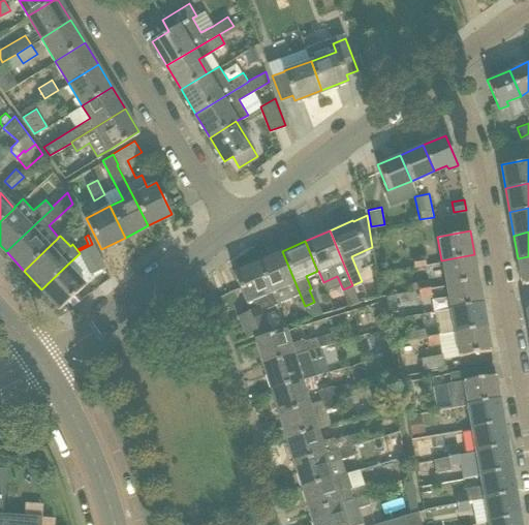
[(78,251),(80,253),(90,274),(104,267),(92,244),(78,251)]
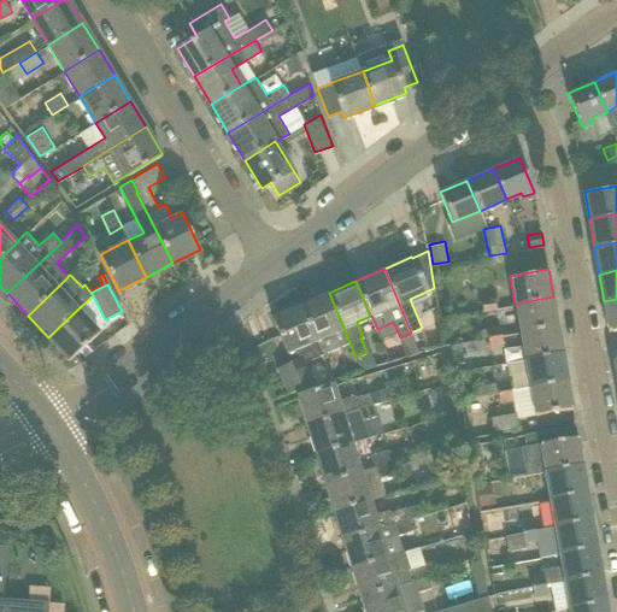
[(322,353),(350,342),(329,293),(301,304),(322,353)]
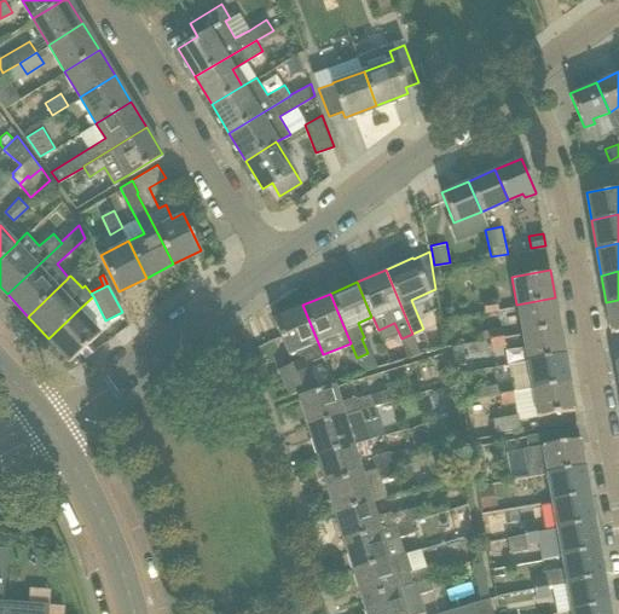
[(99,332),(96,329),(105,320),(93,296),(79,310),(48,339),(69,360),(79,351),(88,342),(99,332)]
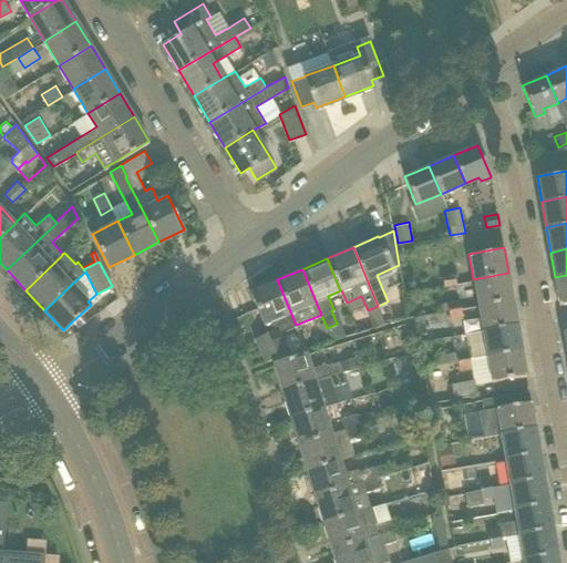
[(444,284),(456,283),(455,273),(442,276),(444,284)]
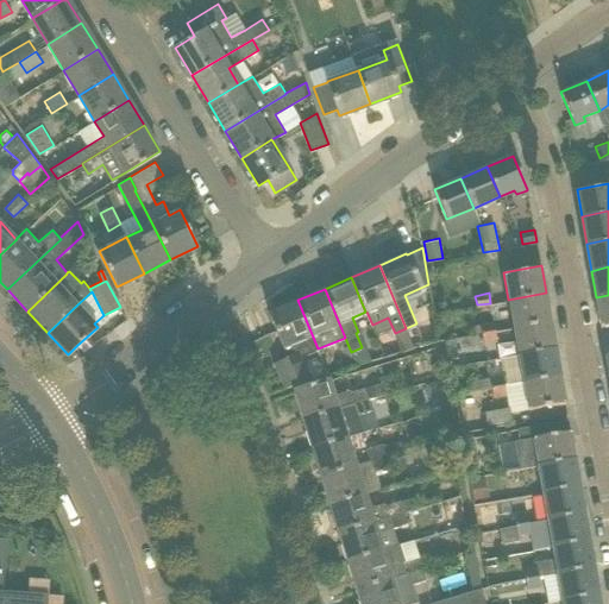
[(508,300),(513,327),(551,320),(546,293),(508,300)]
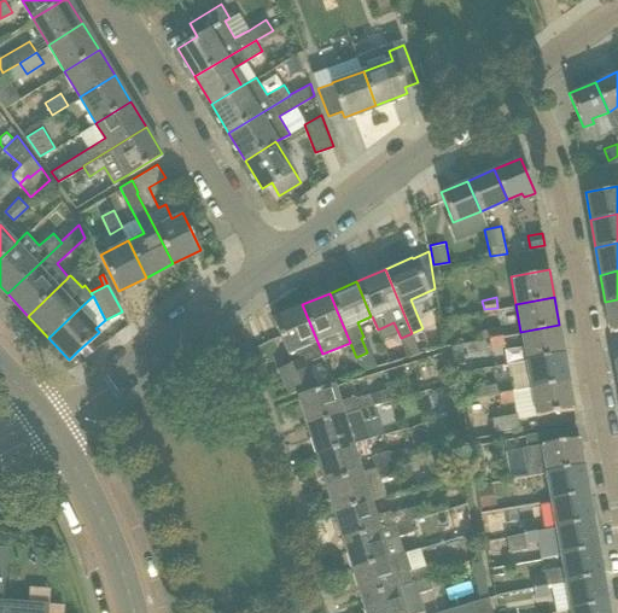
[(617,299),(605,302),(610,331),(617,328),(617,299)]
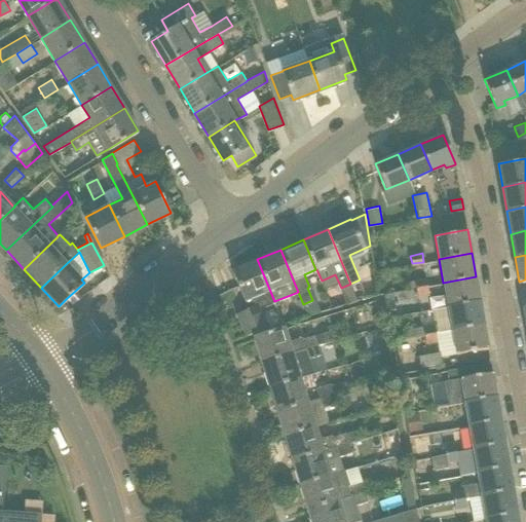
[(267,325),(260,308),(274,301),(257,259),(232,270),(249,307),(236,312),(246,334),(267,325)]
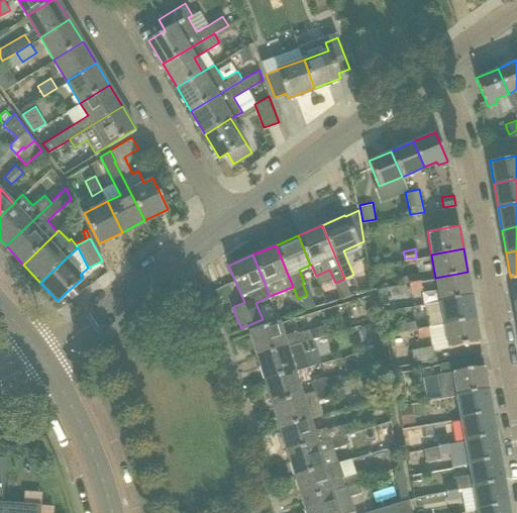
[(408,274),(409,283),(420,281),(419,271),(408,274)]
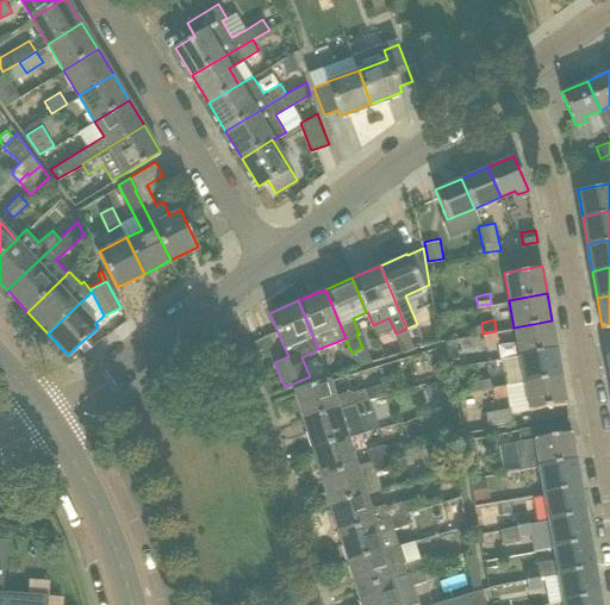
[(514,328),(518,355),(556,348),(552,320),(514,328)]
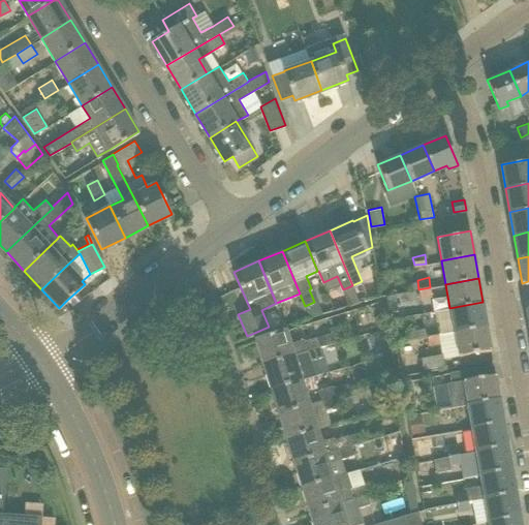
[(432,296),(430,287),(418,289),(421,298),(432,296)]
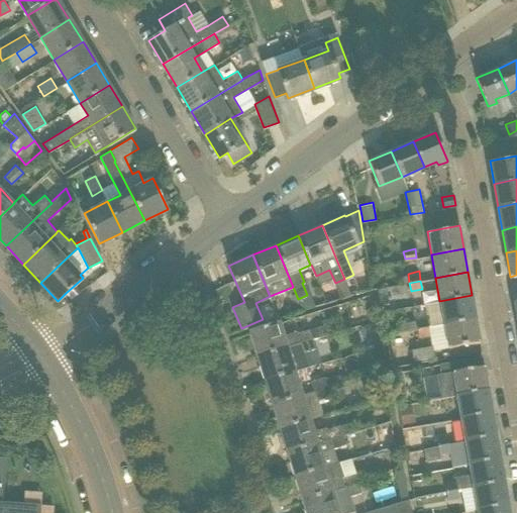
[(79,292),(74,286),(66,293),(71,298),(79,292)]
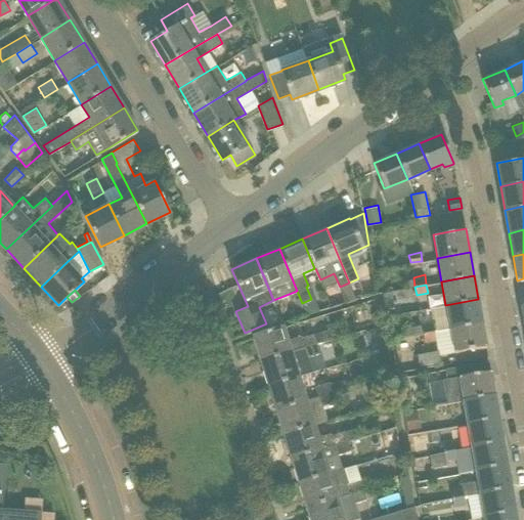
[(384,300),(393,298),(391,290),(383,292),(384,300)]
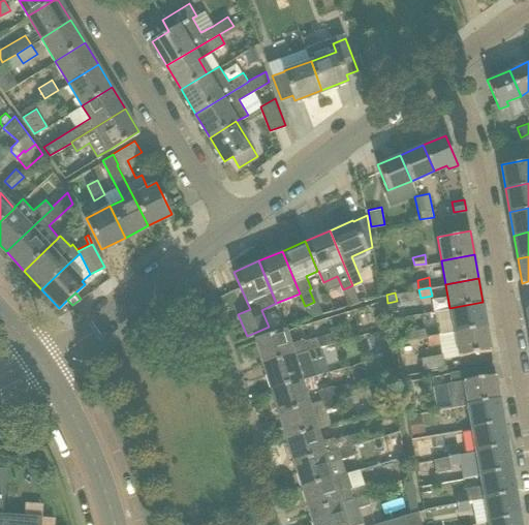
[(437,325),(426,327),(427,336),(438,335),(455,332),(487,326),(483,302),(449,308),(435,310),(437,325)]
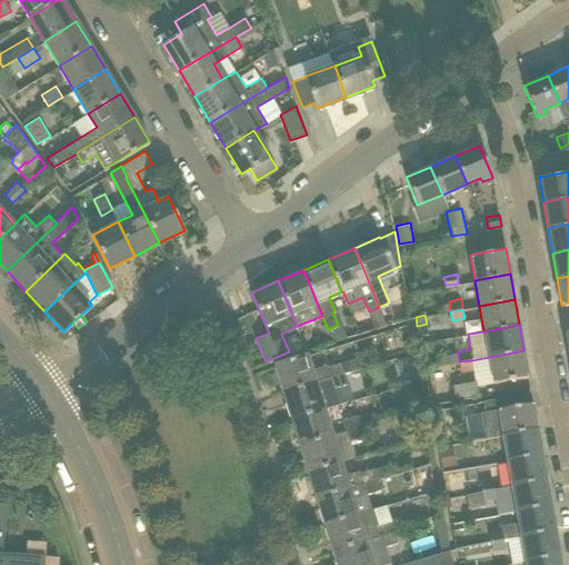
[(523,350),(489,357),(492,382),(493,383),(528,376),(523,350)]
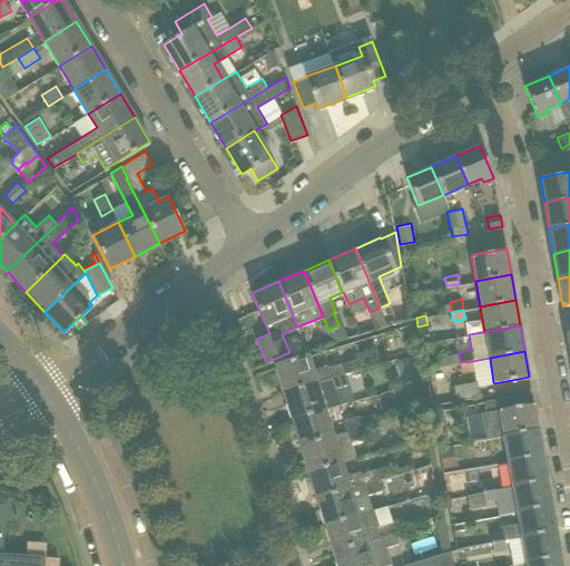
[(450,364),(460,362),(459,352),(449,354),(450,364)]
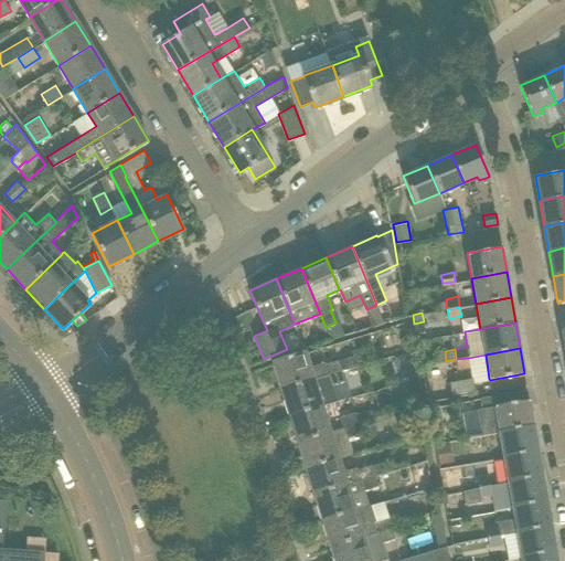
[(280,389),(341,370),(338,359),(324,362),(324,361),(309,366),(305,351),(272,361),(280,389)]
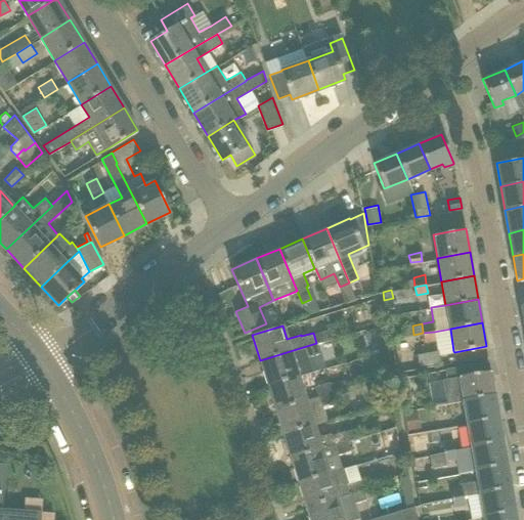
[(380,340),(377,327),(364,329),(367,342),(380,340)]
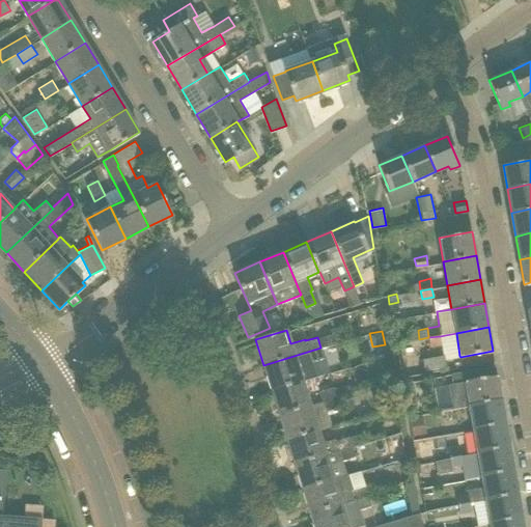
[(319,337),(323,345),(337,341),(334,332),(319,337)]
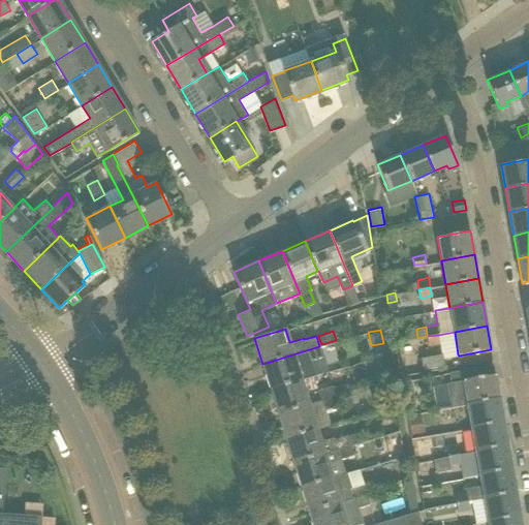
[(440,343),(438,335),(427,336),(428,345),(440,343)]
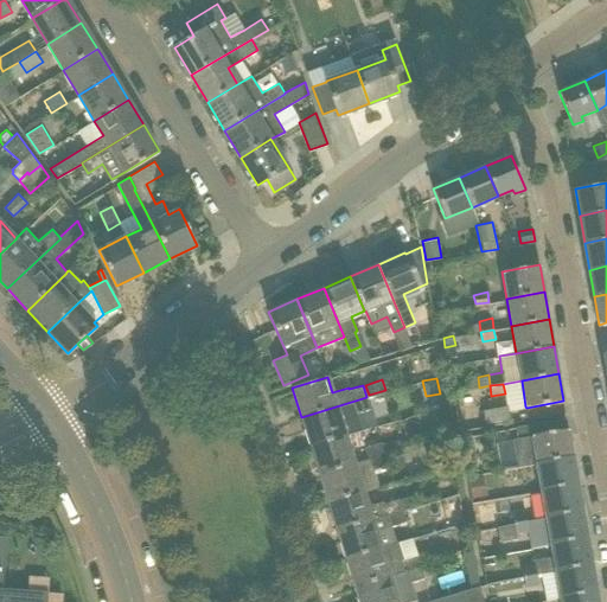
[(366,397),(301,417),(310,444),(345,434),(345,435),(360,429),(356,411),(370,408),(366,397)]
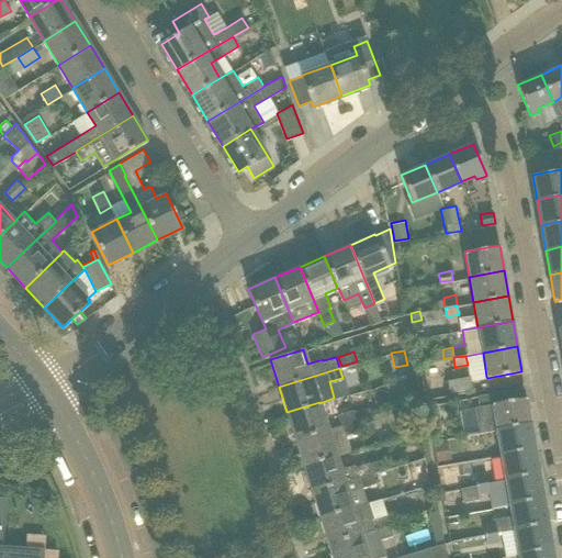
[(472,388),(470,380),(470,376),(448,379),(450,392),(472,388)]
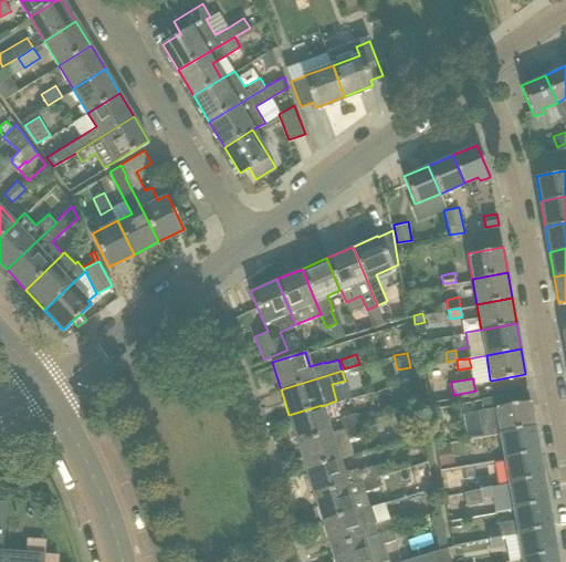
[(530,401),(512,404),(511,392),(481,397),(483,408),(478,409),(479,415),(481,425),(483,435),(500,433),(534,426),(530,401)]
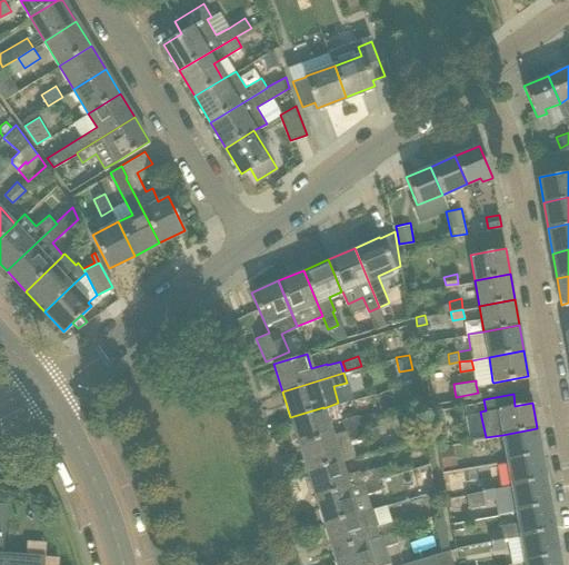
[(332,434),(323,408),(323,407),(290,417),(299,444),(332,434)]
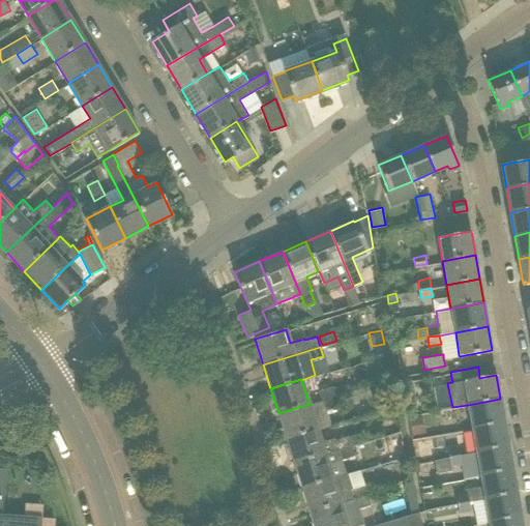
[(348,383),(332,385),(335,395),(350,390),(350,389),(348,383)]
